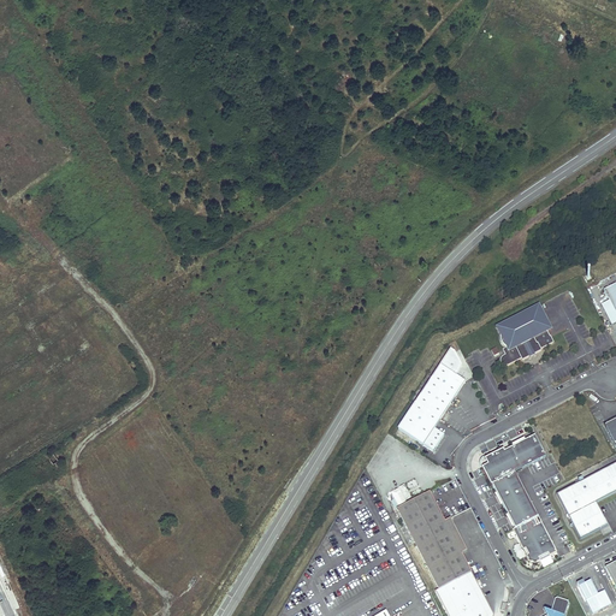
[(596,0),(593,9),(599,12),(604,0),(602,0),(596,0)]
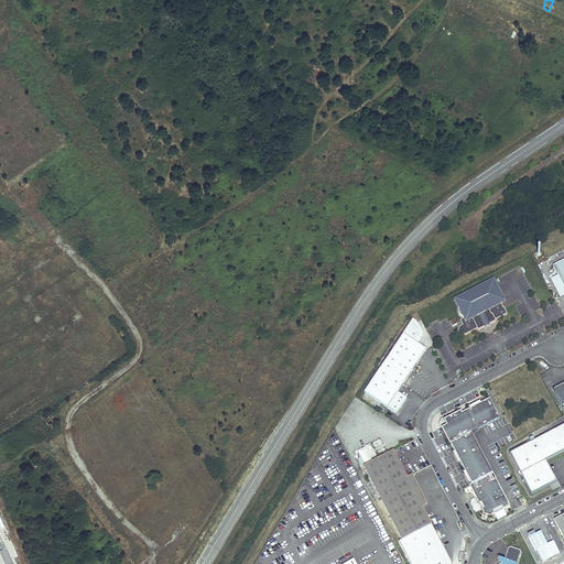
[(563,260),(553,267),(559,277),(563,286),(563,260)]
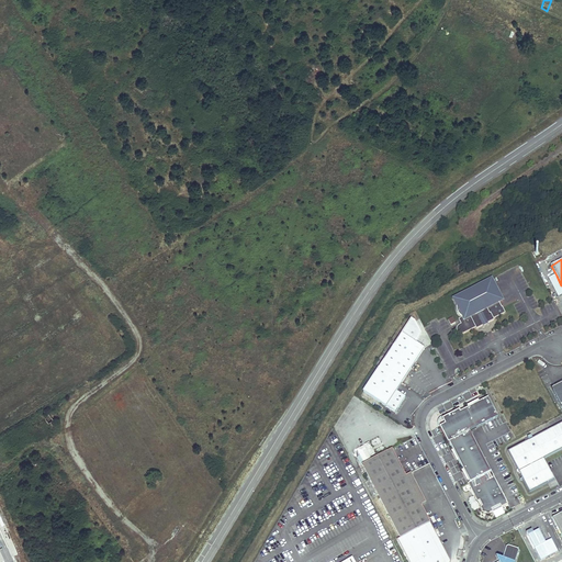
[(561,295),(561,285),(557,276),(549,279),(559,298),(561,295)]
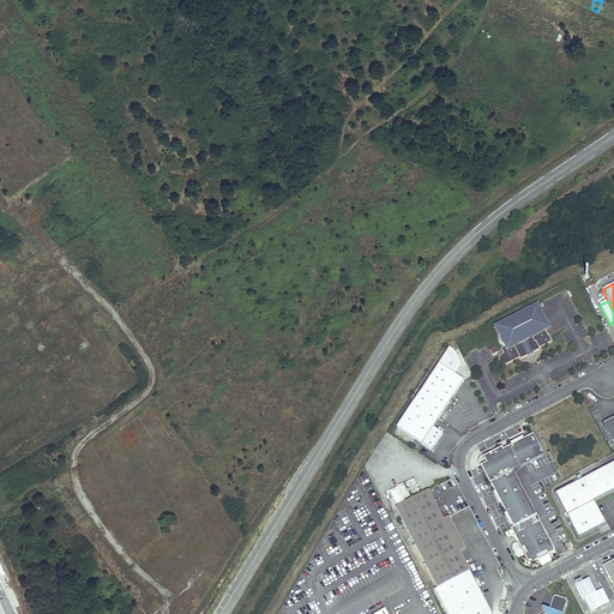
[(503,349),(505,354),(506,357),(504,359),(507,365),(521,357),(522,359),(528,356),(529,355),(534,353),(535,353),(541,349),(540,348),(553,341),(549,335),(549,336),(546,330),(547,330),(546,327),(547,327),(547,325),(546,324),(546,321),(545,319),(545,318),(543,317),(542,315),(542,314),(541,313),(540,312),(539,309),(537,308),(536,308),(535,307),(497,326),(506,347),(503,349)]
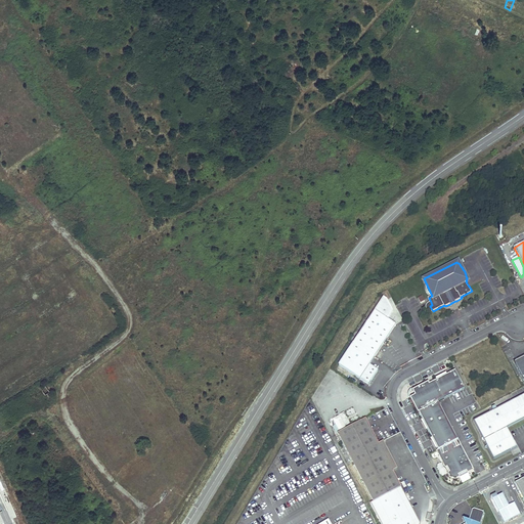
[(383,298),(353,343),(375,357),(396,325),(388,319),(393,312),(387,300),(383,298)]
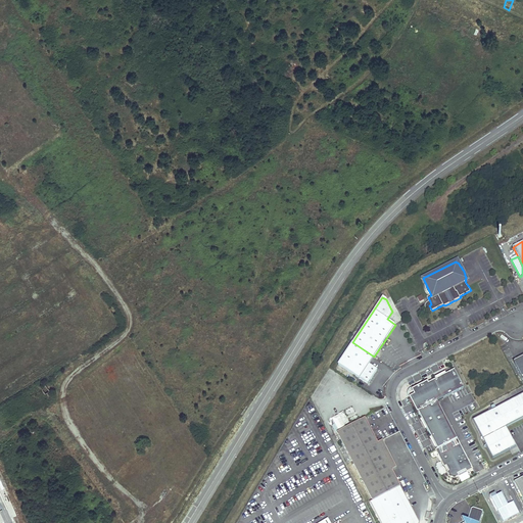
[(374,357),(352,342),(338,365),(368,384),(378,370),(369,365),(374,357)]
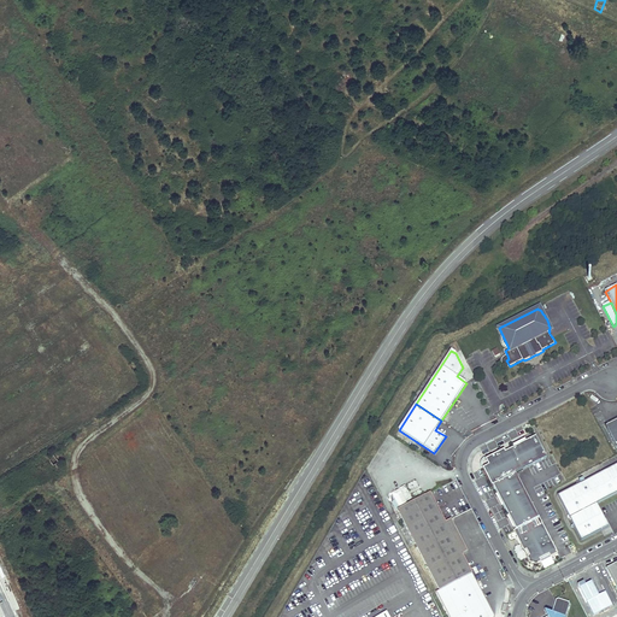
[(558,553),(517,474),(547,458),(536,436),(527,442),(515,448),(506,452),(506,451),(505,450),(486,459),(486,460),(489,465),(483,469),(483,468),(482,468),(492,487),(493,486),(498,494),(504,506),(509,516),(516,528),(516,530),(513,532),(519,541),(524,551),(527,550),(529,556),(528,557),(529,559),(530,562),(532,563),(534,563),(535,564),(538,564),(540,563),(541,562),(540,559),(550,554),(551,557),(558,553)]
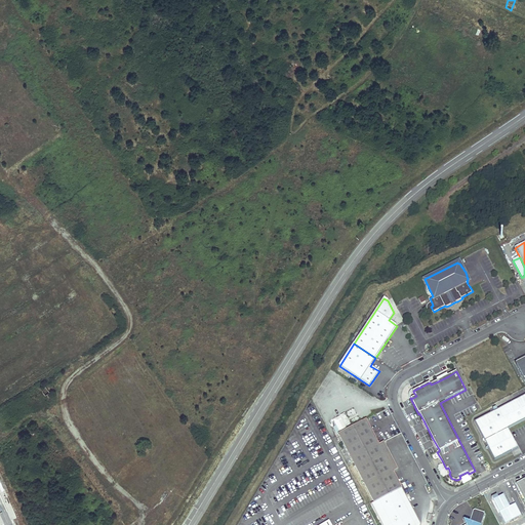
[(49,392),(45,386),(40,389),(44,395),(49,392)]
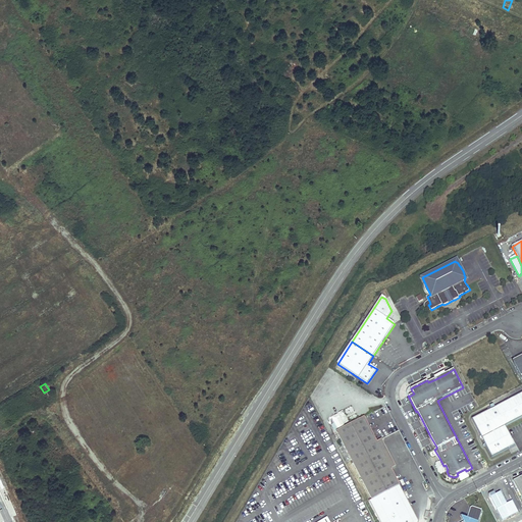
[(521,393),(472,419),(492,457),(515,446),(506,426),(521,417),(521,393)]
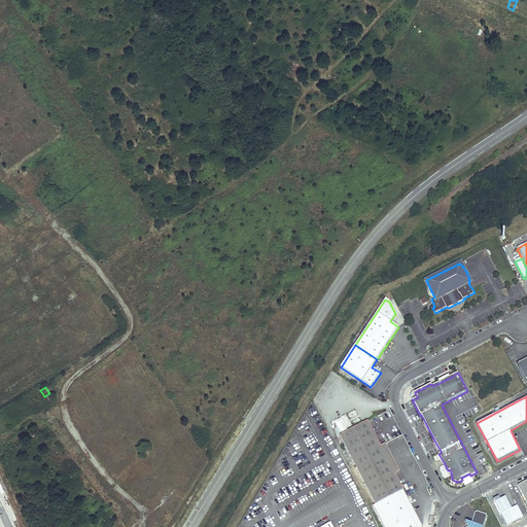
[(367,420),(340,434),(376,504),(403,490),(395,473),(394,472),(381,446),(367,420)]
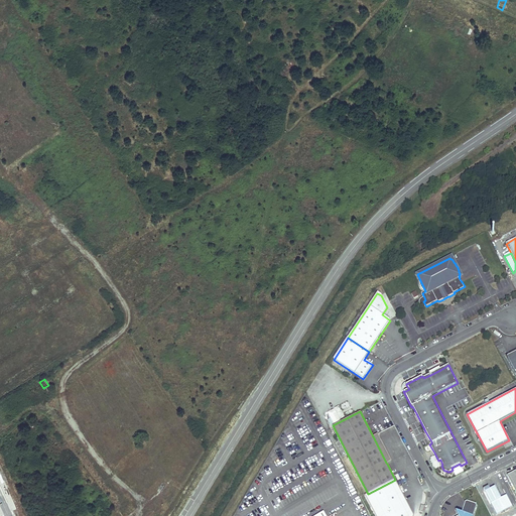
[(377,434),(373,436),(386,463),(387,464),(391,462),(377,434)]
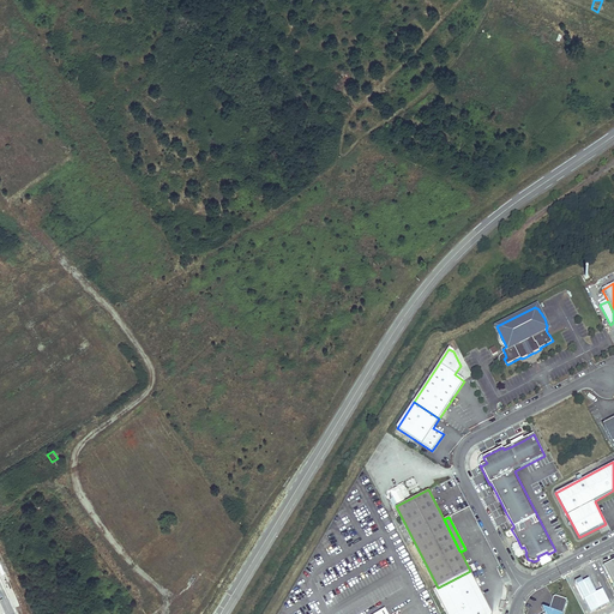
[(613,560),(603,566),(613,584),(613,560)]
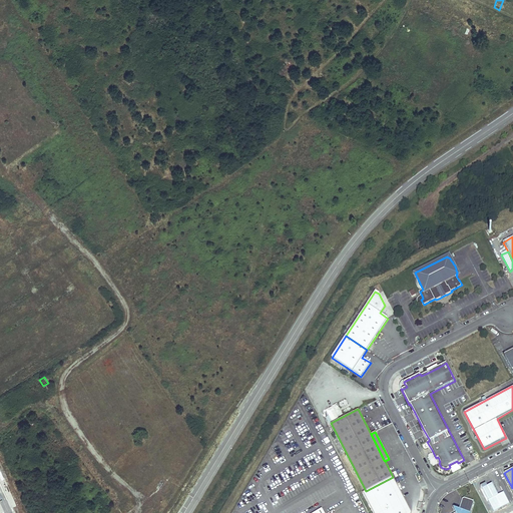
[(411,512),(412,512),(393,477),(366,491),(363,492),(373,512),(411,512)]
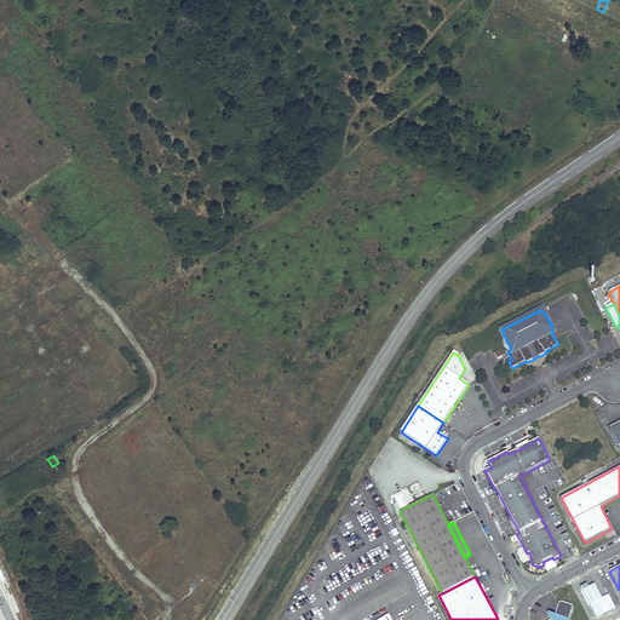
[(589,587),(583,591),(596,618),(615,609),(609,595),(602,598),(595,584),(589,587)]
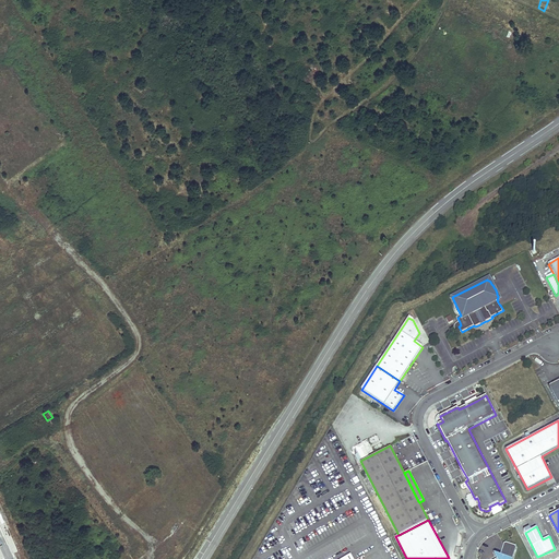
[(512,558),(516,548),(515,546),(507,543),(504,544),(500,556),(495,554),(497,558),(512,558)]
